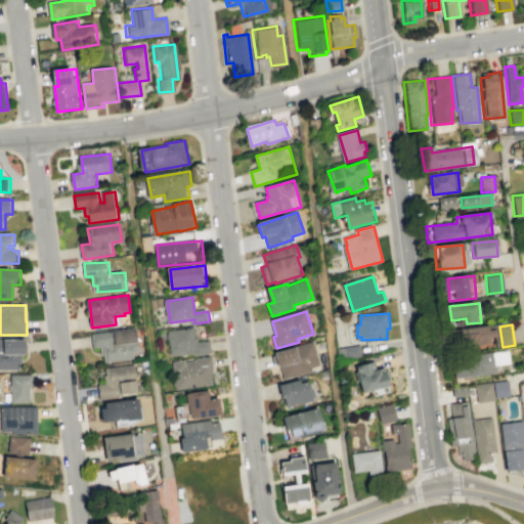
[(496,343),(495,338),(500,337),(499,331),(494,332),(494,325),(456,331),(459,348),(496,343)]
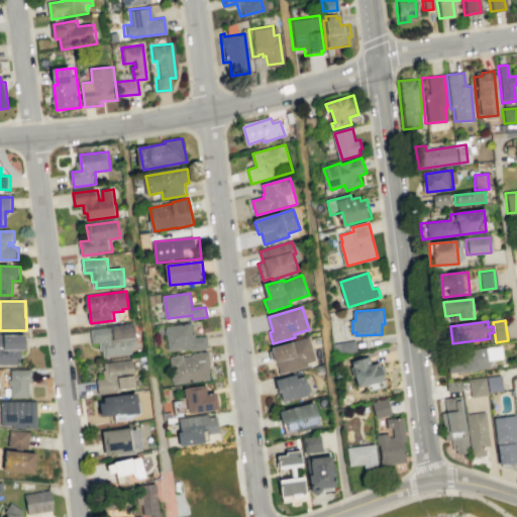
[(172,350),(169,327),(197,324),(198,338),(208,337),(209,348),(195,350),(195,347),(172,350)]
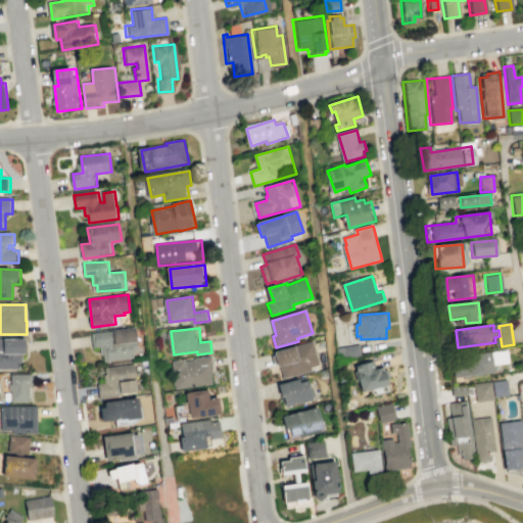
[(103,355),(103,347),(93,348),(92,334),(139,329),(142,354),(136,354),(137,359),(107,362),(106,354),(103,355)]
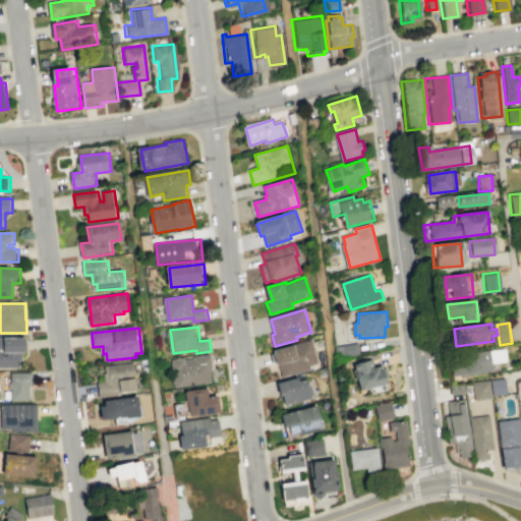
[(0,338),(31,339),(31,352),(23,352),(23,367),(0,367),(0,338)]
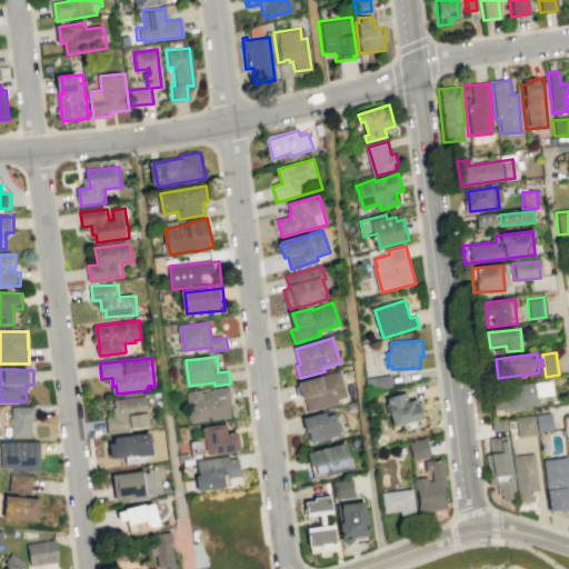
[(302,383),(310,411),(350,400),(342,372),(302,383)]
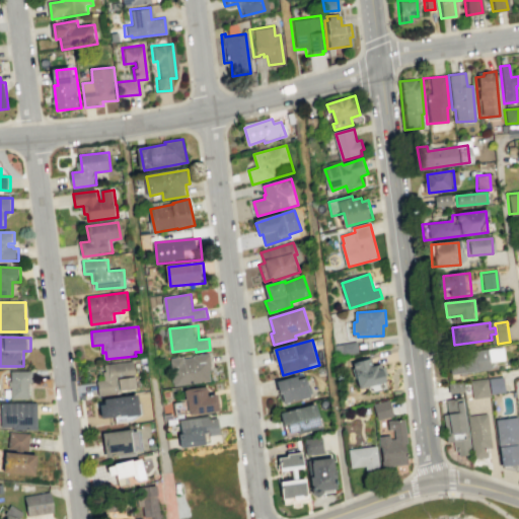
[(458,375),(495,369),(494,364),(509,361),(507,347),(455,356),(458,375)]
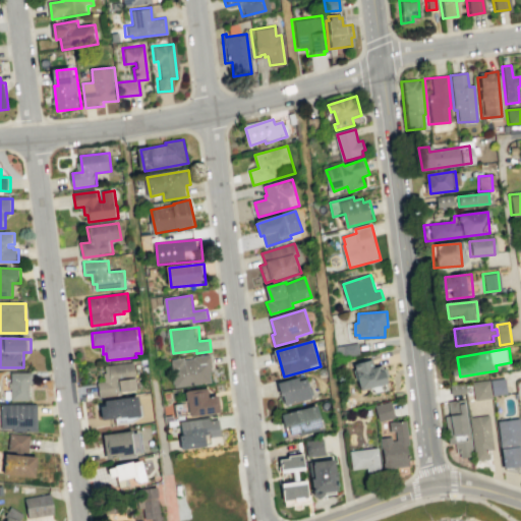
[(174,360),(188,359),(188,361),(196,360),(196,358),(212,356),(215,385),(196,387),(196,382),(192,383),(192,386),(177,388),(174,360)]
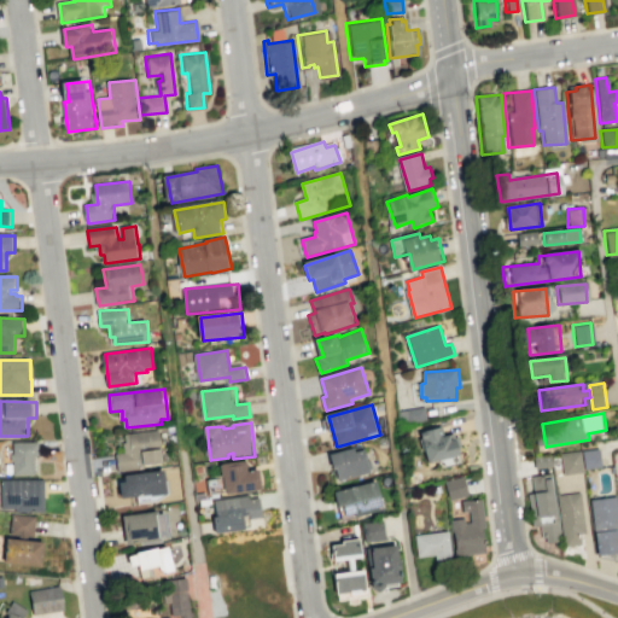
[(448,437),(445,429),(426,435),(436,464),(468,453),(465,442),(459,444),(455,435),(448,437)]
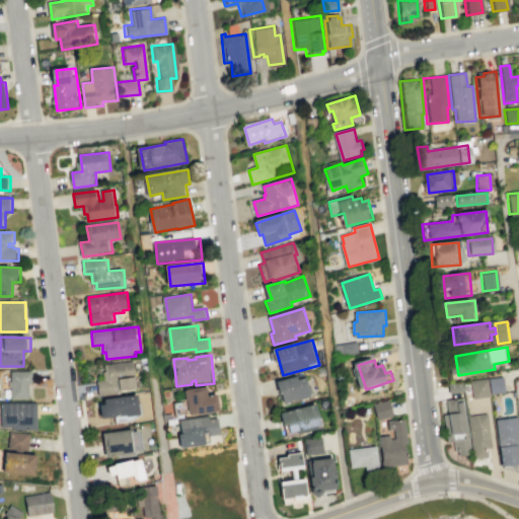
[(100,396),(99,381),(106,381),(105,372),(108,372),(107,365),(137,362),(138,378),(141,378),(142,389),(124,390),(125,393),(100,396)]
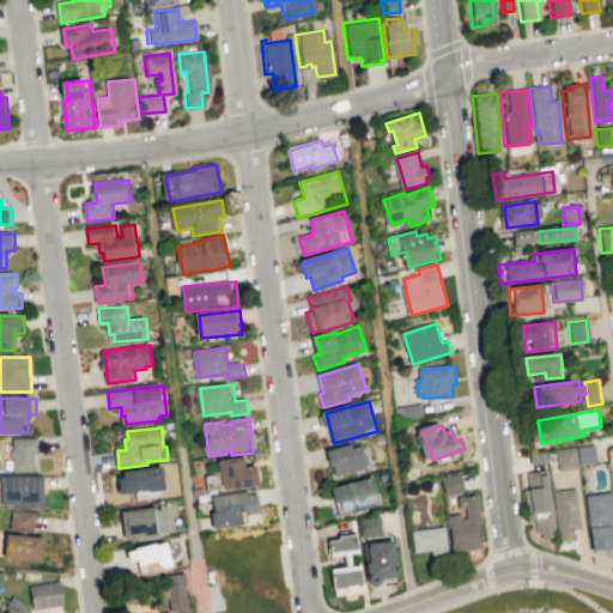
[(17,472),(17,459),(13,459),(13,439),(41,439),(41,454),(36,454),(36,472),(17,472)]
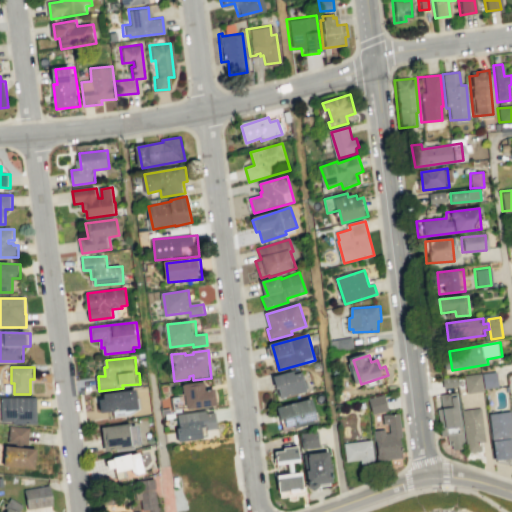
[(284,399),(278,377),(304,369),(311,390),(284,399)]
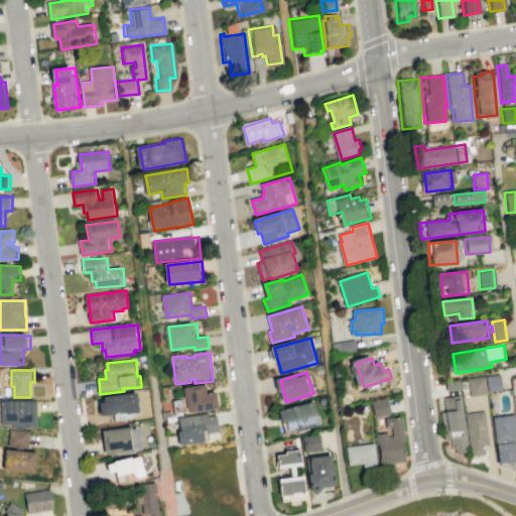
[(485,376),(487,391),(500,389),(498,374),(485,376)]
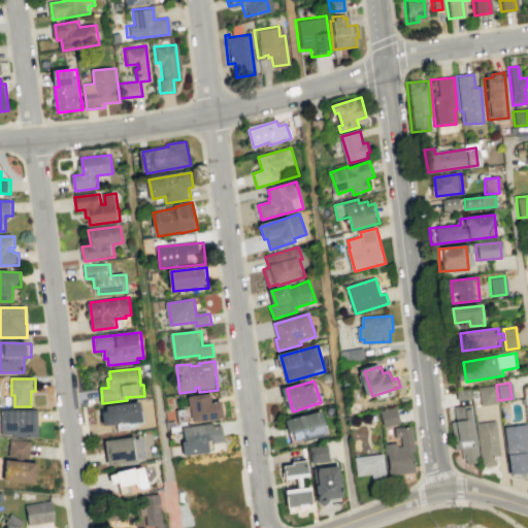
[(496,402),(493,385),(476,387),(479,404),(496,402)]
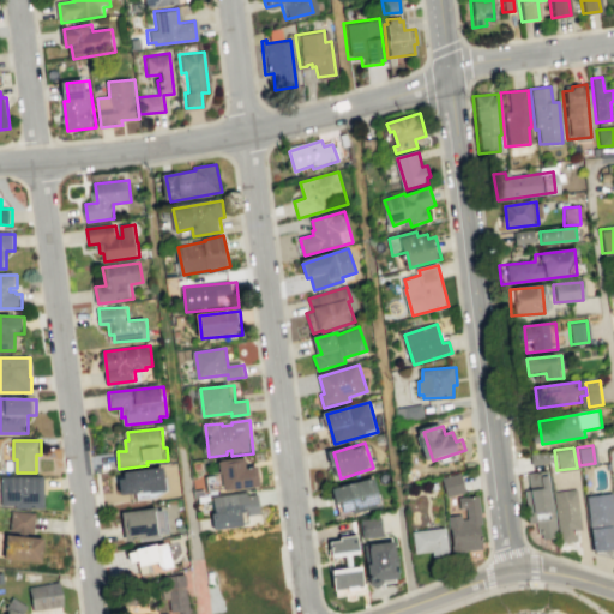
[(226,462),(248,459),(250,471),(263,469),(265,488),(229,492),(226,462)]
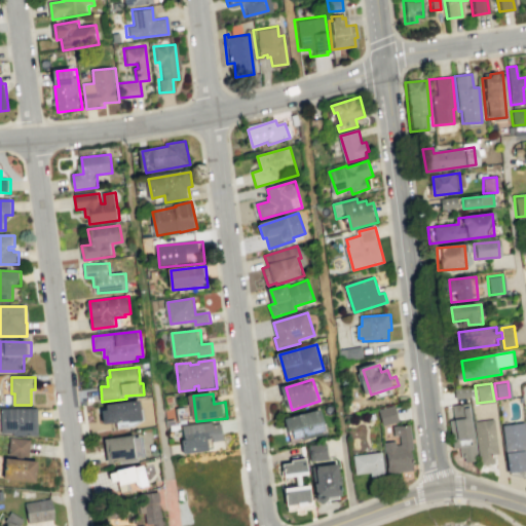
[(113,411),(113,405),(146,403),(148,421),(108,424),(108,411),(113,411)]
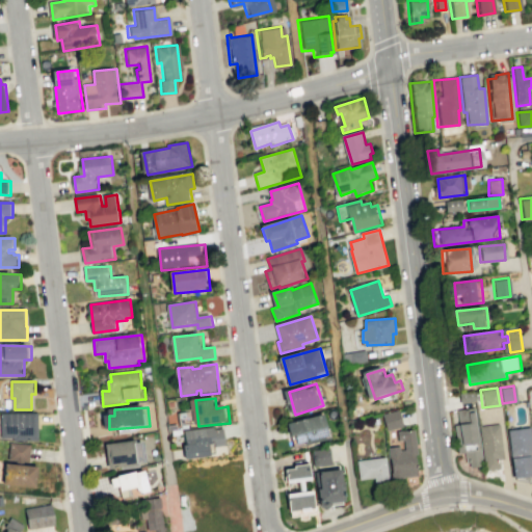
[(469,467),(468,458),(461,458),(457,422),(453,423),(452,409),(473,407),(479,466),(469,467)]
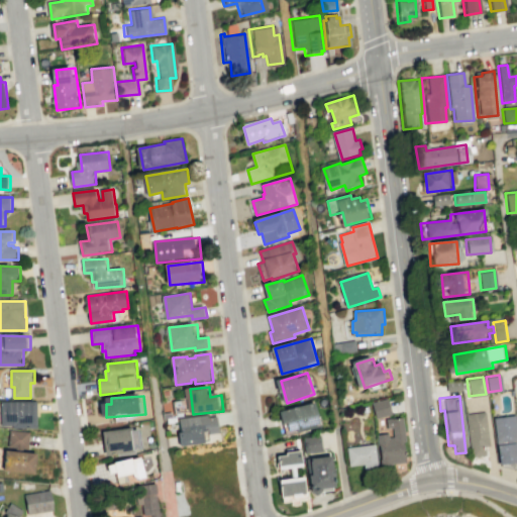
[(396,414),(392,399),(375,404),(379,419),(396,414)]
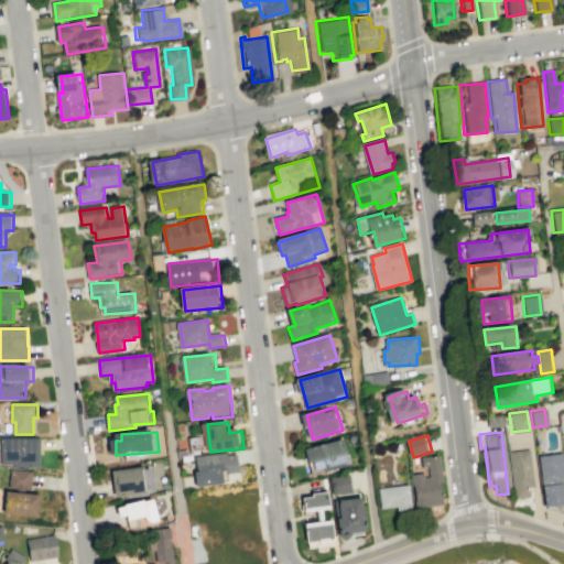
[(4,464),(4,438),(42,440),(42,466),(17,466),(17,464),(4,464)]
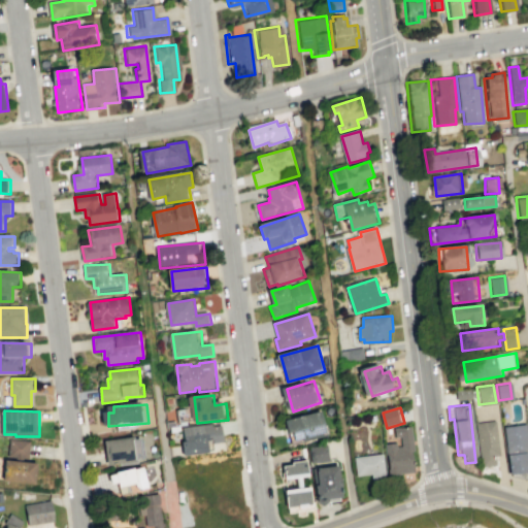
[(291,422),(326,411),(331,432),(296,441),(291,422)]
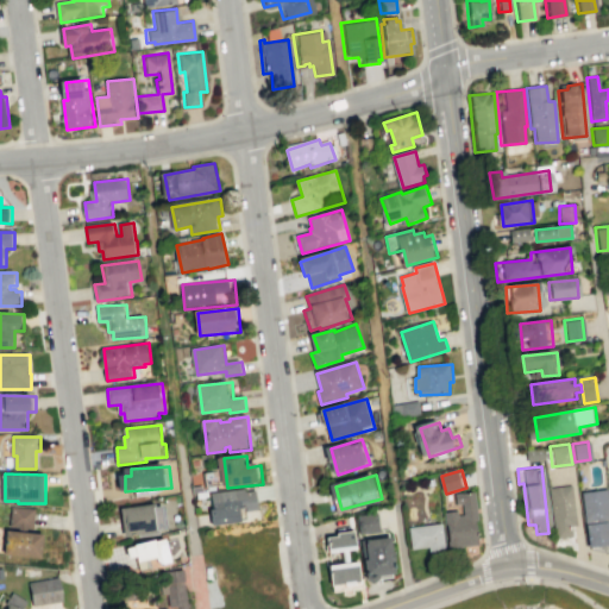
[(573,537),(571,526),(576,526),(571,487),(547,490),(554,539),(573,537)]
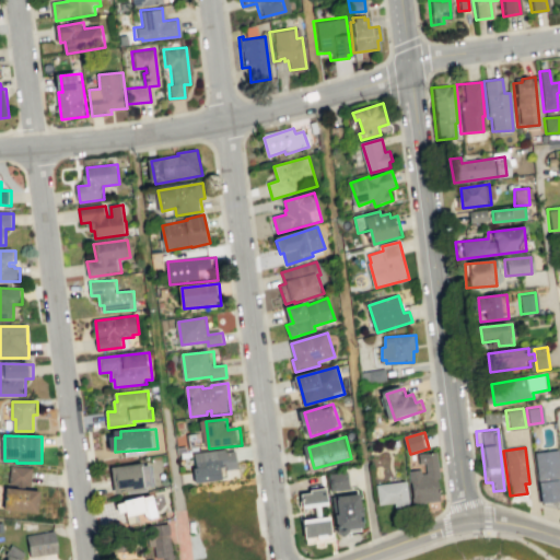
[(198,455),(228,450),(229,454),(237,453),(240,467),(229,469),(230,478),(201,482),(199,468),(200,468),(198,455)]
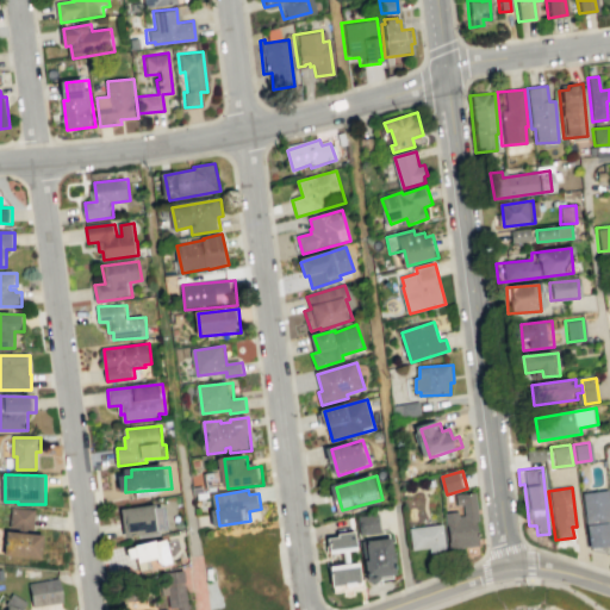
[(609,522),(609,543),(587,547),(580,493),(607,490),(609,522)]
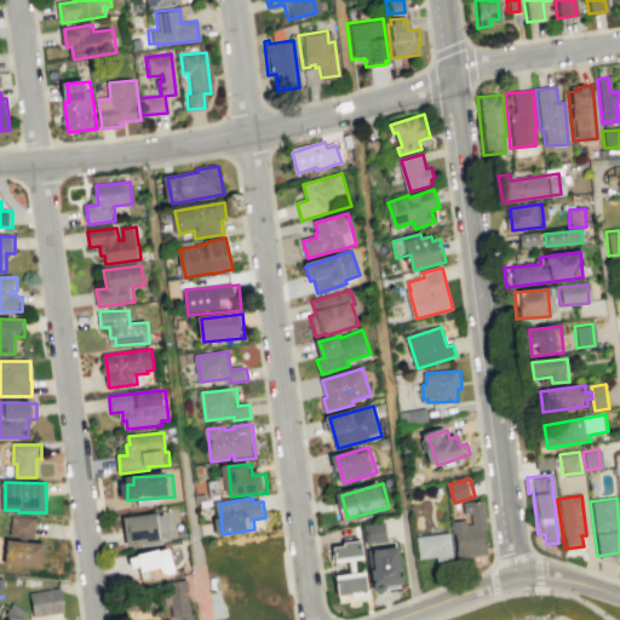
[(477,526),(476,515),(468,516),(468,504),(487,501),(489,534),(492,534),(493,555),(475,556),(475,561),(460,562),(458,521),(471,520),(471,526),(477,526)]
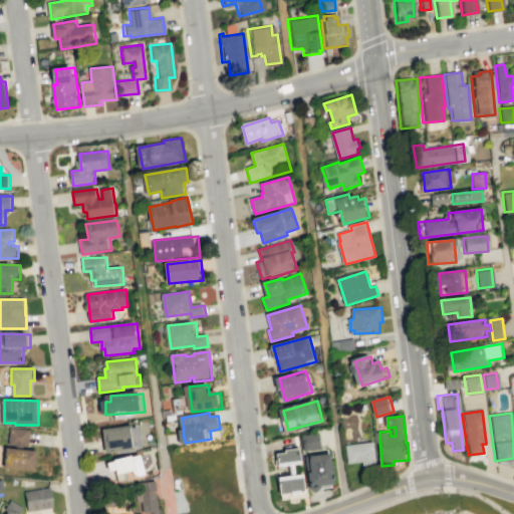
[(106,430),(137,427),(140,452),(108,455),(106,430)]
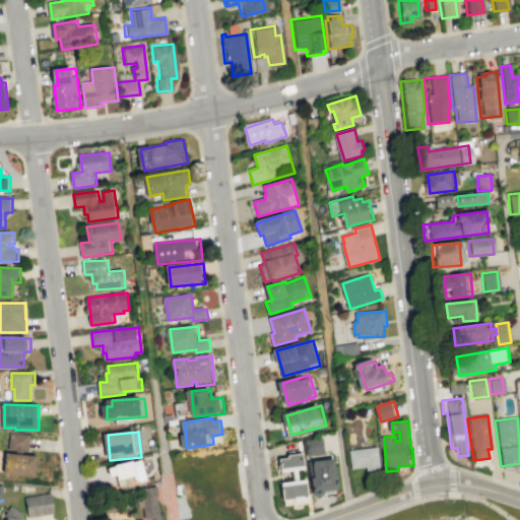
[(18,454),(19,451),(11,451),(12,434),(31,435),(30,451),(26,451),(26,455),(42,456),(41,476),(9,475),(10,454),(18,454)]
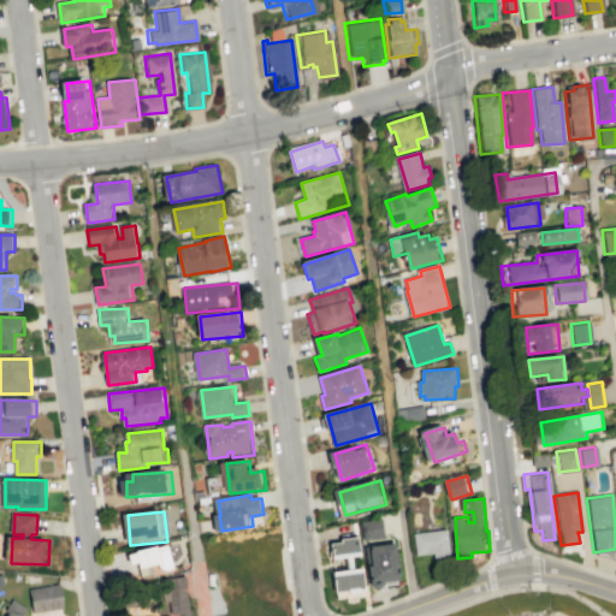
[(361,540),(383,538),(380,519),(360,521),(361,540)]
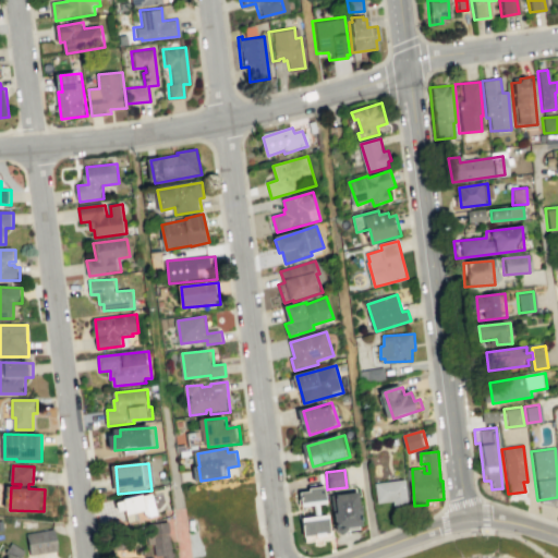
[(379,484),(410,481),(412,502),(380,505),(379,484)]
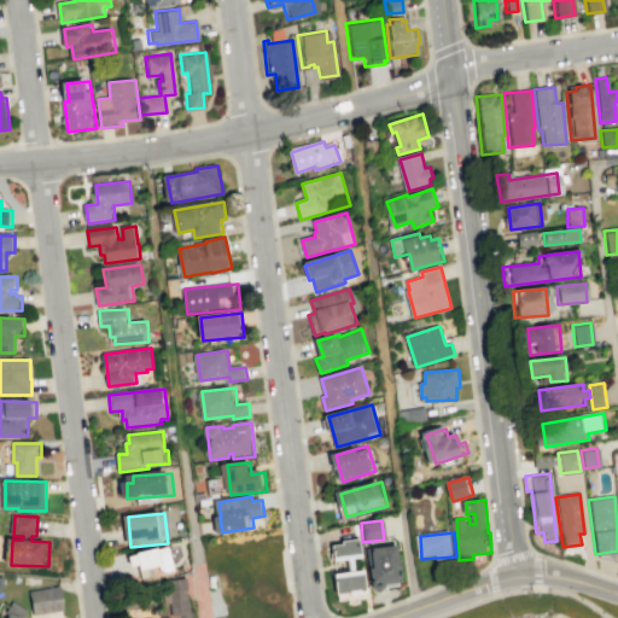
[(343,602),(334,546),(367,541),(375,596),(343,602)]
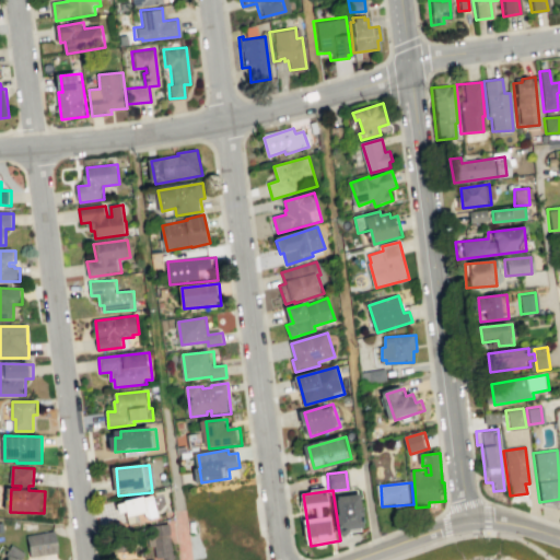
[(343,498),(368,494),(371,527),(347,529),(343,498)]
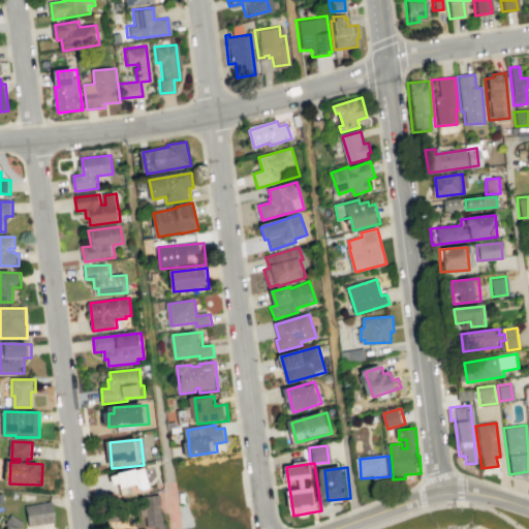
[(127,489),(126,485),(119,487),(116,476),(152,468),(157,490),(146,493),(144,485),(127,489)]
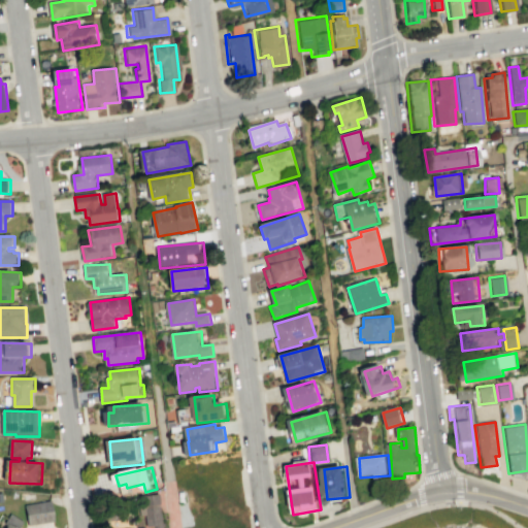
[(152,527),(160,526),(160,527),(165,527),(161,496),(140,499),(143,516),(150,515),(152,527)]
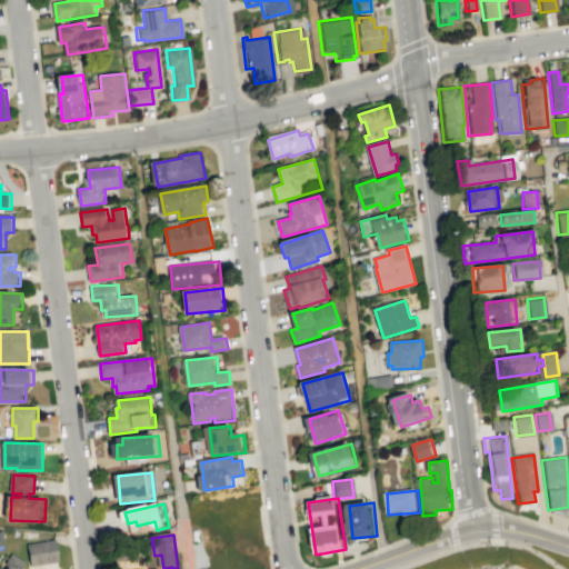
[(30,546),(59,540),(62,561),(33,567),(30,546)]
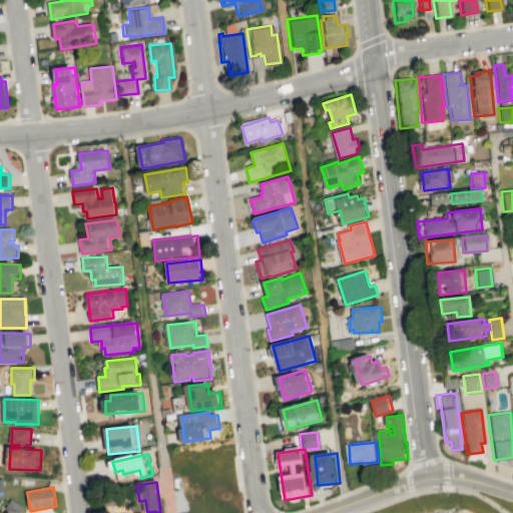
[(22,512),(26,508),(13,499),(6,509),(11,512),(10,512),(22,512)]
